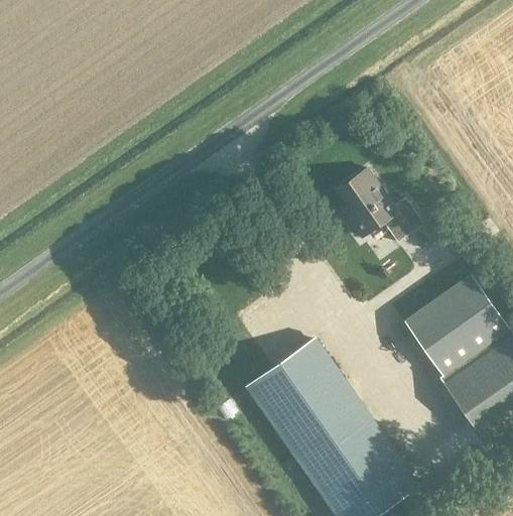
[(390,205),(365,168),(335,189),(347,206),(340,211),(359,237),(380,222),(395,242),(421,224),(402,197),(390,205)]
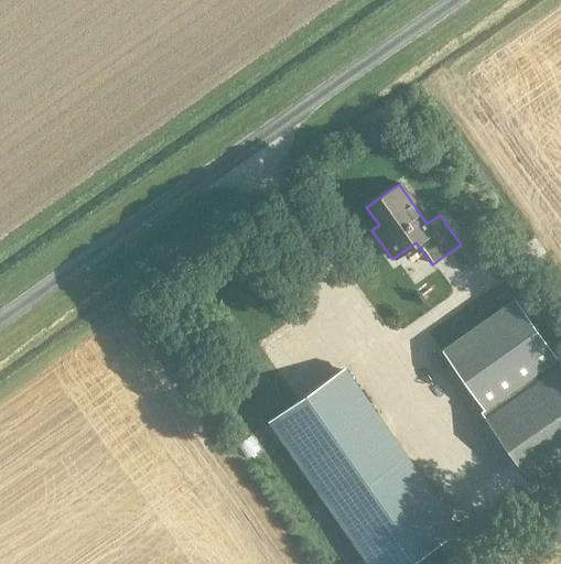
[(481,409),(483,411),(556,360),(513,299),(440,350),(481,409)]
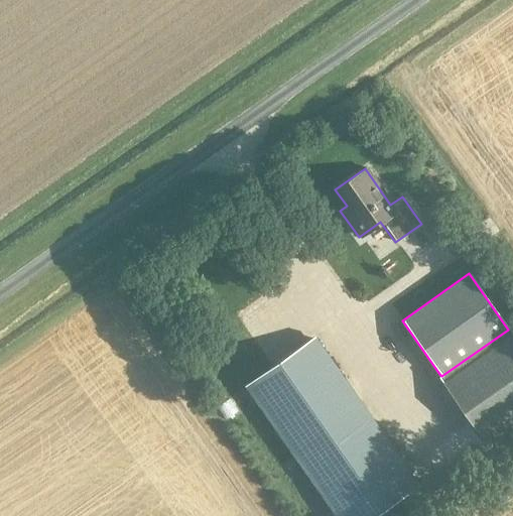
[(441,376),(488,443),(512,425),(512,336),(508,330),(441,376)]
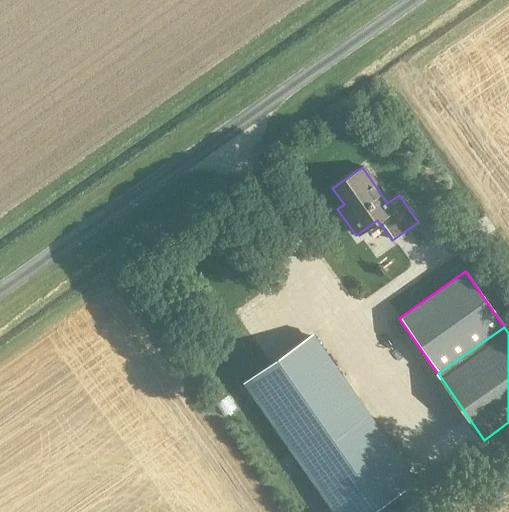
[(218,351),(234,338),(228,330),(212,343),(218,351)]
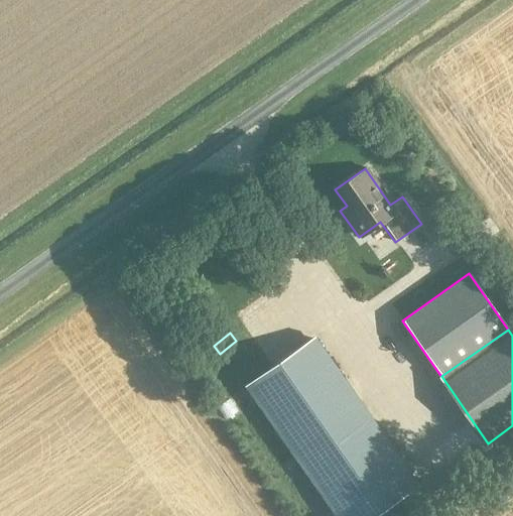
[(367,515),(413,484),(312,340),(246,386),(337,515),(367,515)]
